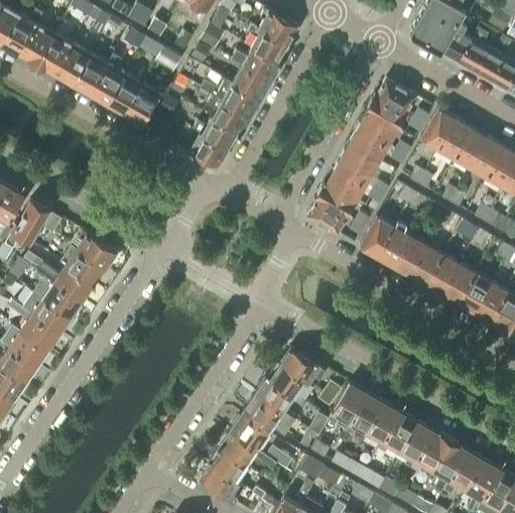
[(89,15),(95,5),(86,0),(72,0),(71,3),(70,4),(89,15)]
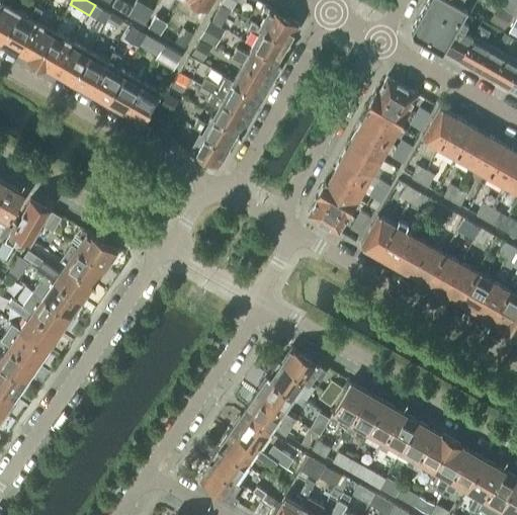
[(128,16),(134,8),(118,0),(116,0),(113,6),(128,16)]
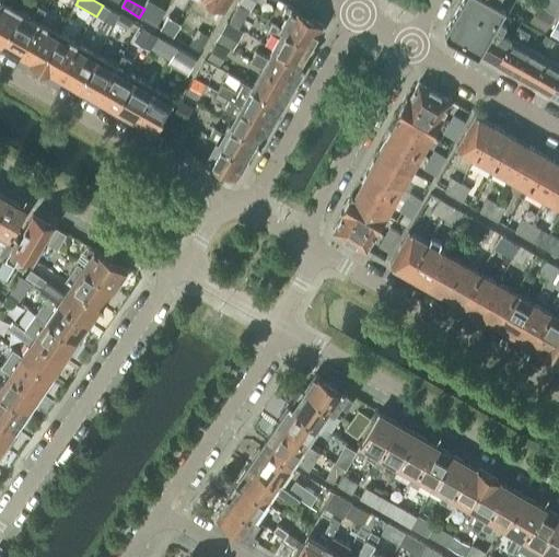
[(220,0),(216,8),(225,13),(232,0),(220,0)]
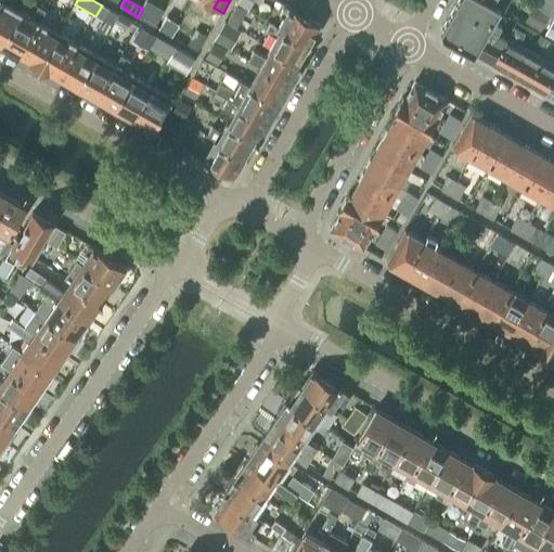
[(257,0),(242,0),(239,7),(248,12),(249,13),(257,0)]
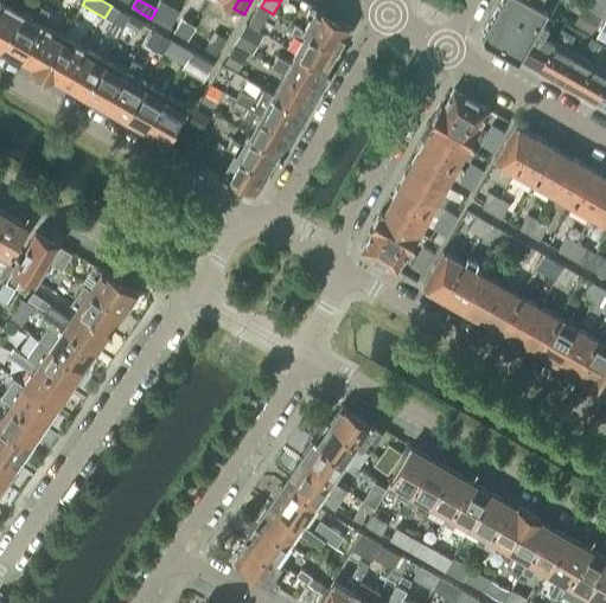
[(485,42),(520,62),(546,15),(548,12),(540,7),(525,0),(503,0),(483,36),(485,42)]
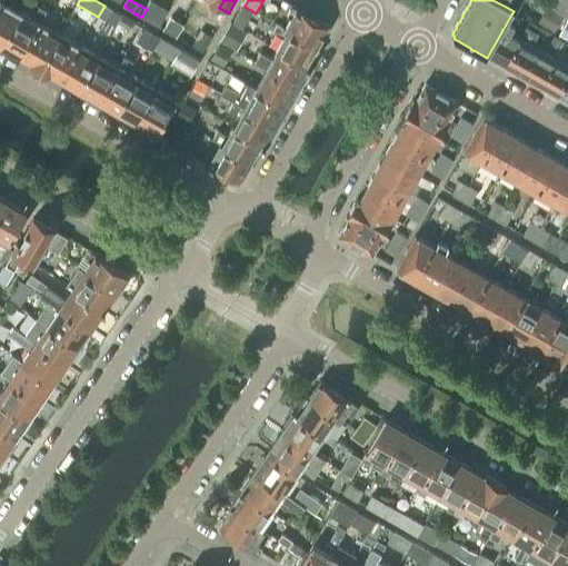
[(492,0),(506,7),(514,11),(517,13),(525,0),(492,0)]
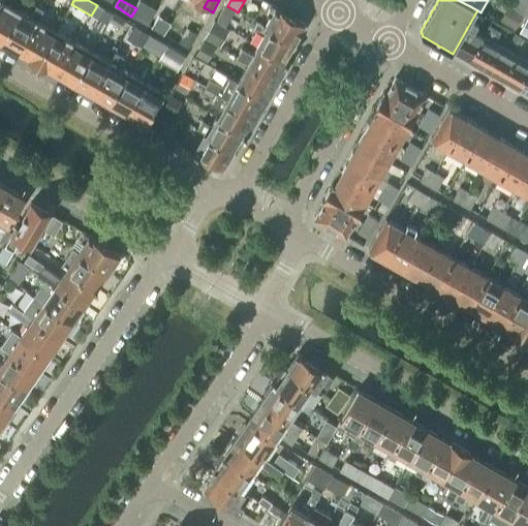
[(157,10),(141,1),(136,8),(131,17),(148,27),(157,10)]
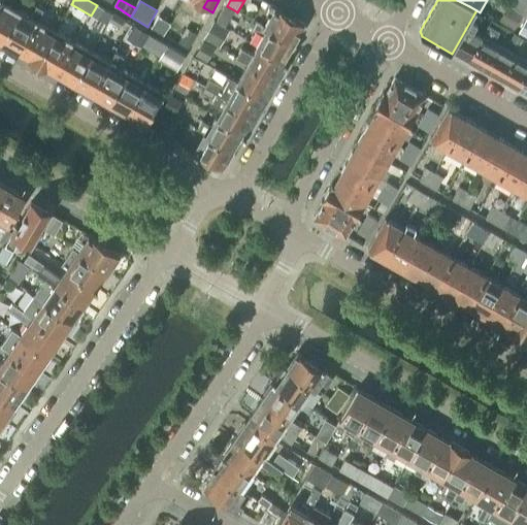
[(0,5),(0,41),(2,43),(20,12),(2,2),(0,5)]
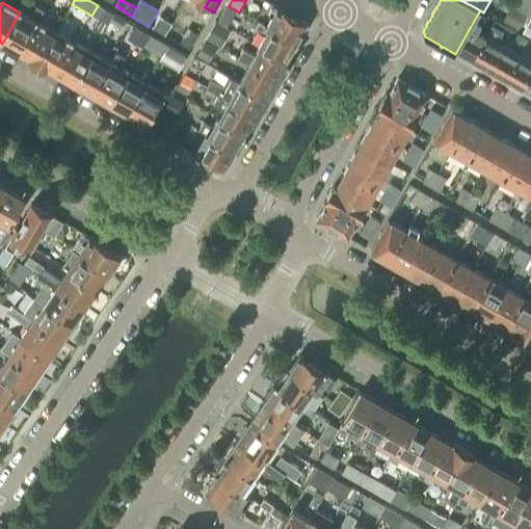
[(115,16),(98,5),(91,16),(109,26),(110,24),(115,16)]
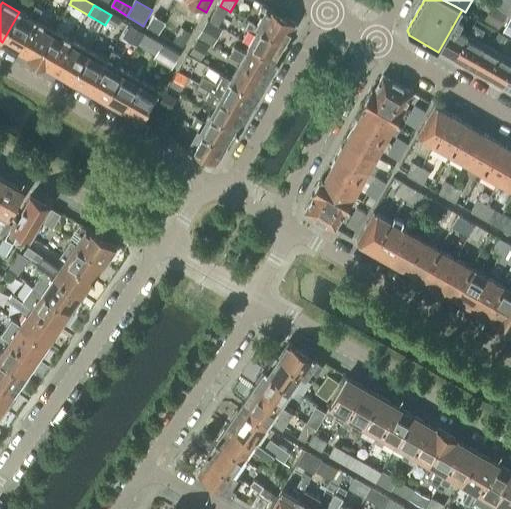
[(229,11),(220,6),(210,23),(219,29),(229,11)]
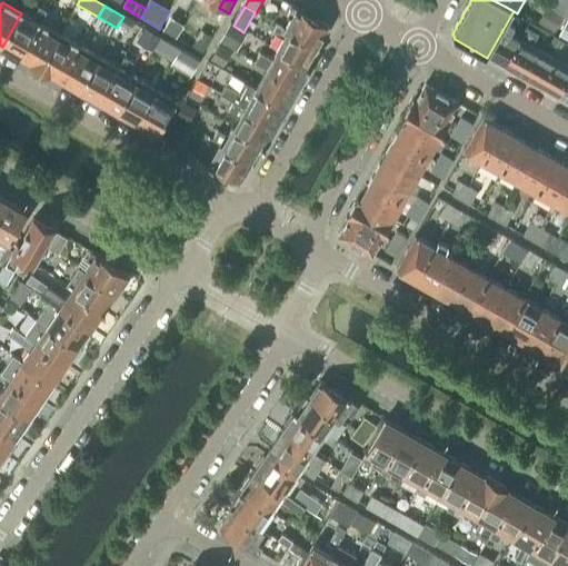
[(286,31),(317,48),(329,28),(294,7),(288,17),(292,19),(286,31)]
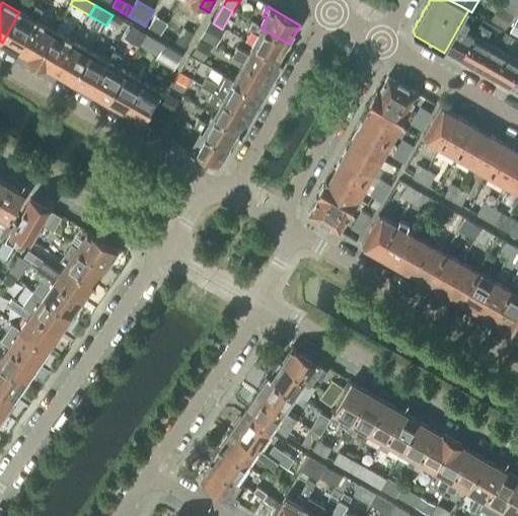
[(20,53),(38,22),(44,12),(43,11),(44,9),(39,7),(38,8),(35,8),(30,18),(19,12),(2,43),(20,53)]
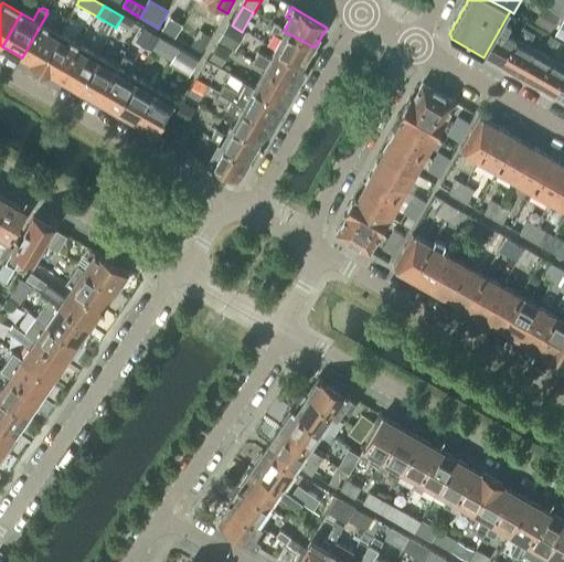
[(483,57),(500,67),(515,41),(507,36),(517,19),(508,14),(483,57)]
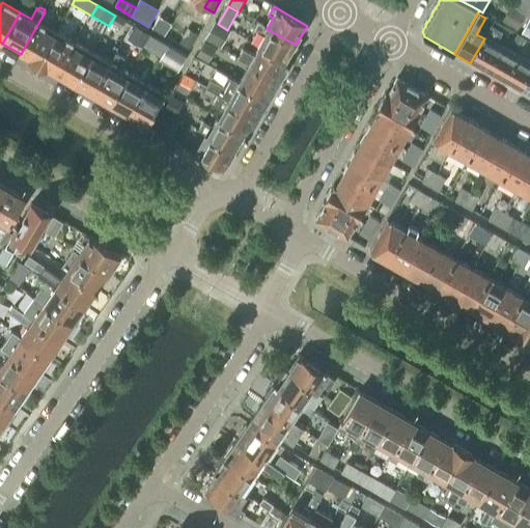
[(127,23),(115,16),(110,24),(121,30),(127,23)]
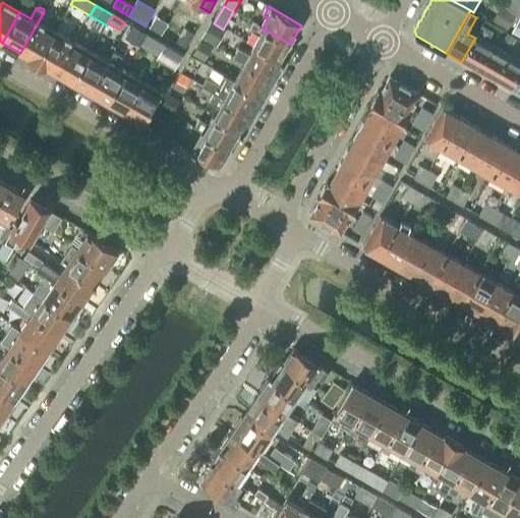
[(170,24),(158,17),(151,29),(163,37),(170,24)]
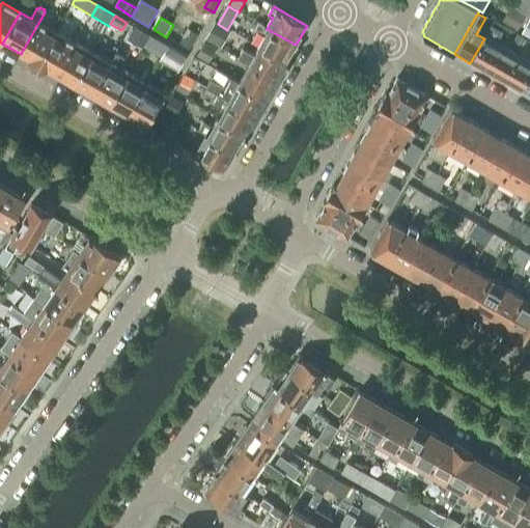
[(21,54),(38,64),(56,33),(38,23),(21,54)]
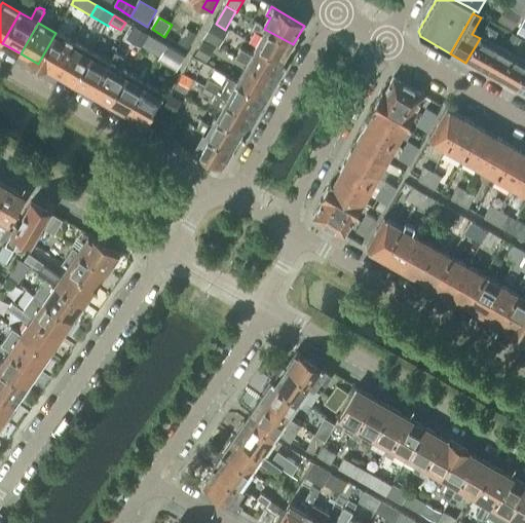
[(225,30),(216,24),(214,23),(203,40),(219,49),(229,32),(225,30)]
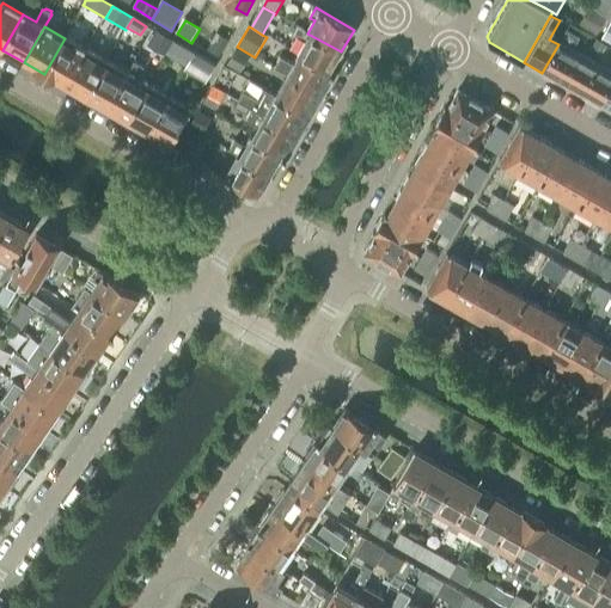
[(305,43),(299,54),(334,74),(335,72),(334,71),(341,57),(338,56),(341,51),(307,34),(299,29),(294,37),(305,43)]
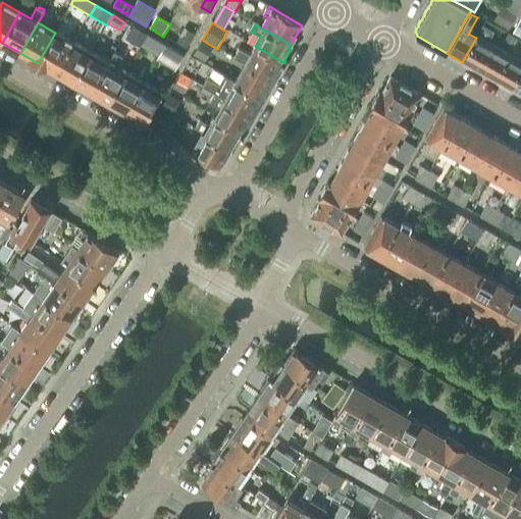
[(476,38),(462,62),(479,72),(492,48),(488,45),(495,34),(483,27),(476,38)]
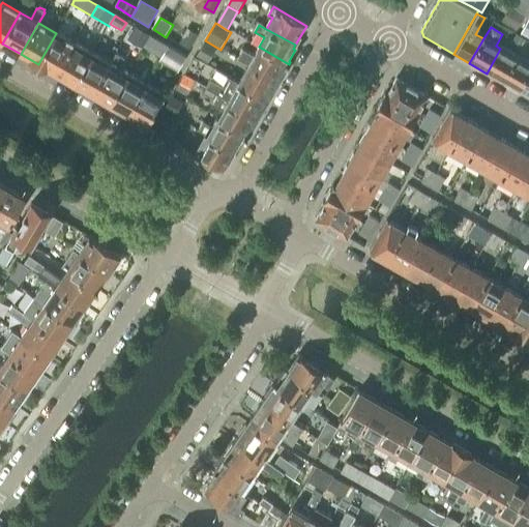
[(151,37),(134,28),(126,44),(143,52),(144,49),(151,37)]
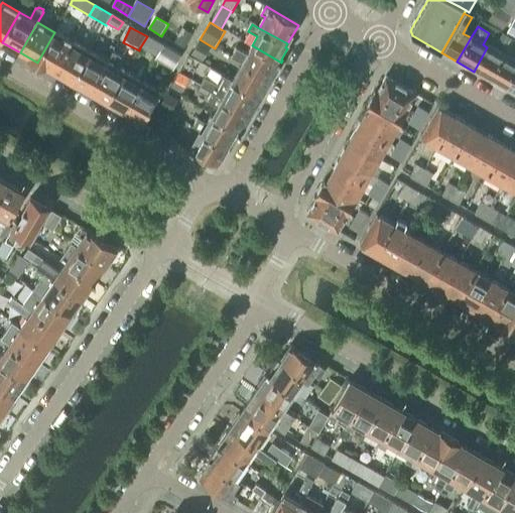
[(192,35),(182,29),(173,43),(183,49),(192,35)]
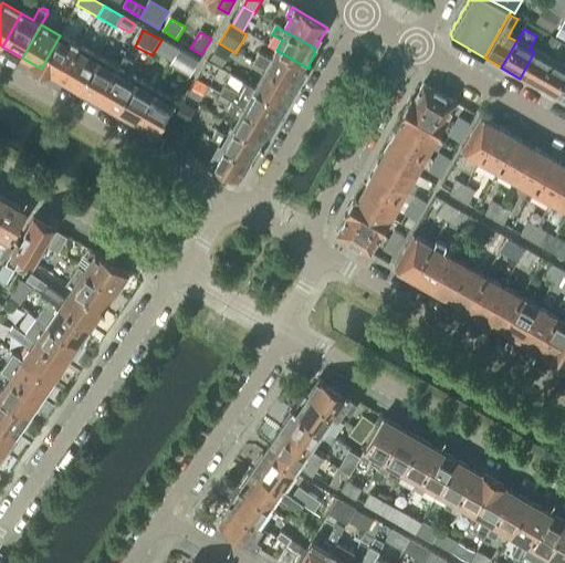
[(41,69),(61,80),(80,47),(60,35),(41,69)]
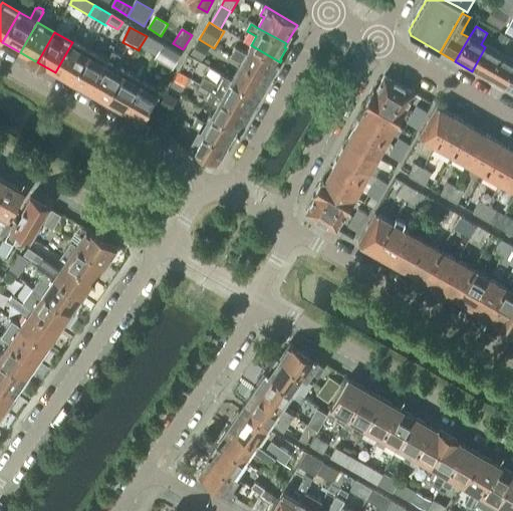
[(163,46),(147,36),(140,47),(157,57),(163,46)]
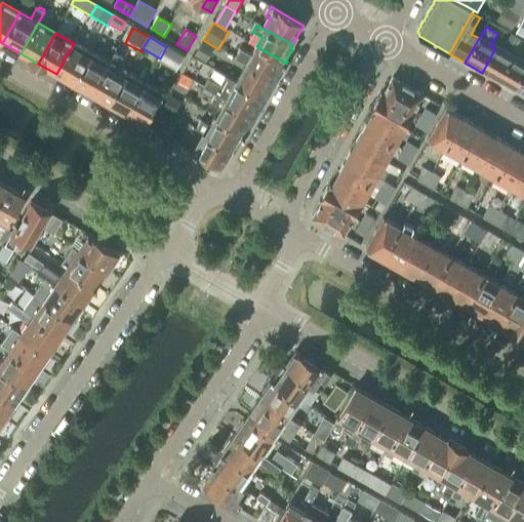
[(215,49),(203,42),(194,57),(206,65),(215,49)]
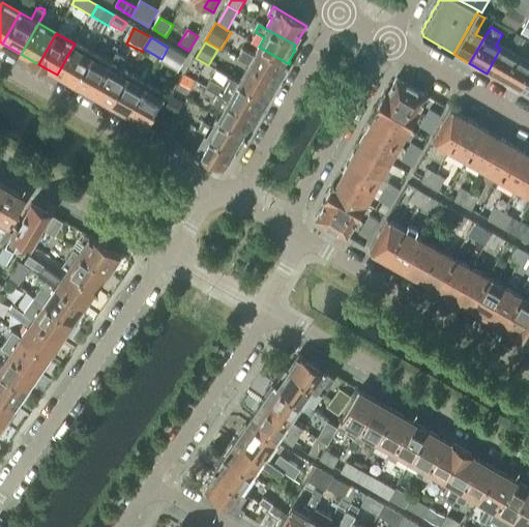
[(57,75),(75,84),(92,54),(75,44),(57,75)]
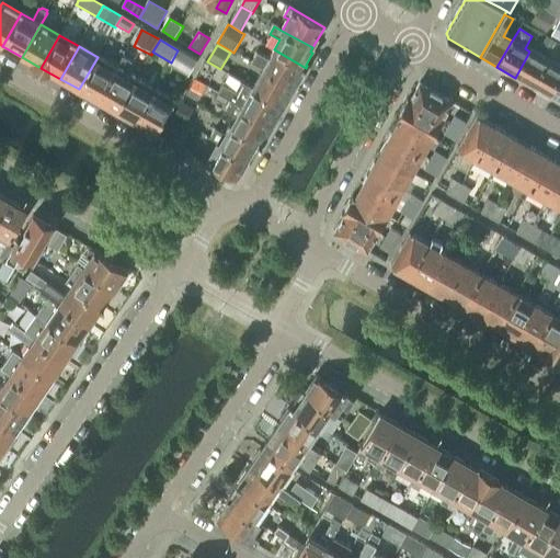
[(252,63),(264,69),(295,87),(306,68),(274,49),(273,50),(274,52),(270,60),(258,54),(252,63)]
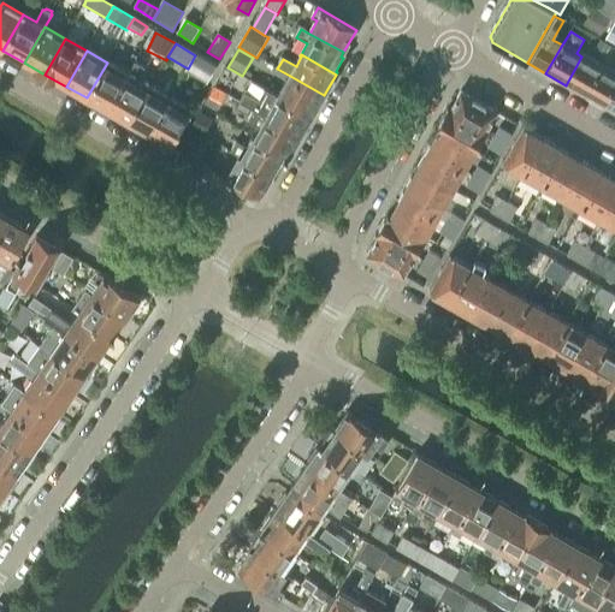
[(217,67),(195,55),(188,69),(185,73),(207,85),(217,67)]
